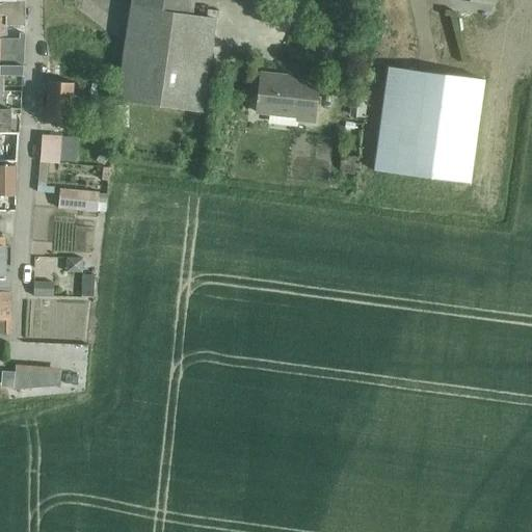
[(131,0),(130,7),(192,16),(193,0),(131,0)]
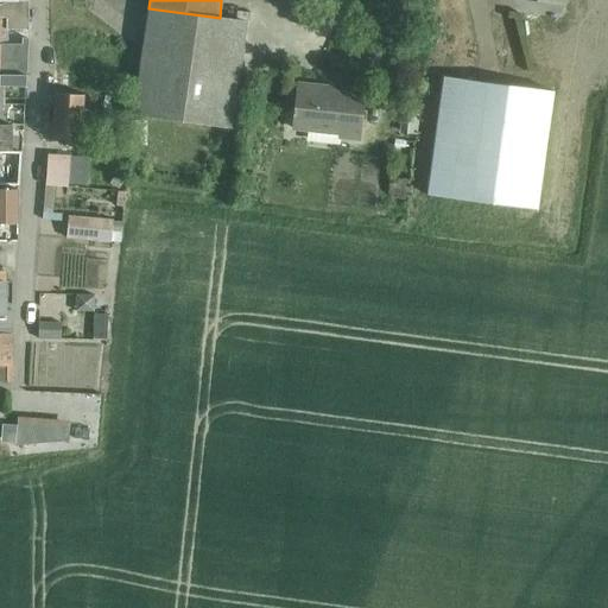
[(0,45),(7,45),(7,30),(27,30),(27,1),(17,1),(0,1),(0,45)]
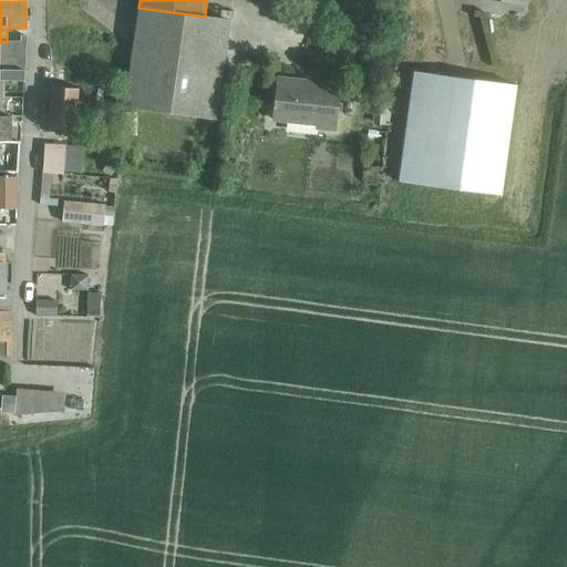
[(205,17),(138,8),(124,107),(214,120),(227,20),(205,17)]
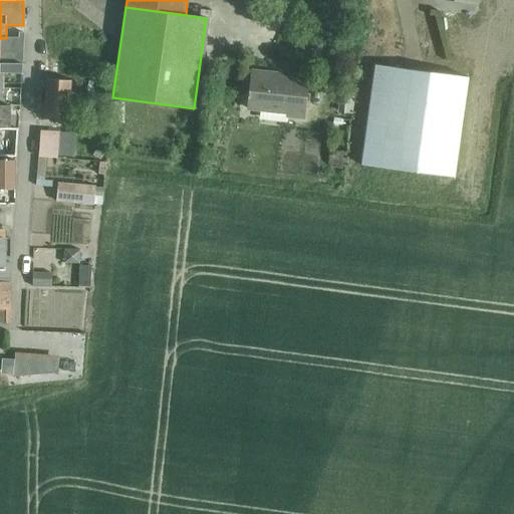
[(0,38),(0,72),(2,73),(7,73),(21,74),(23,33),(18,33),(18,38),(6,38),(0,38)]
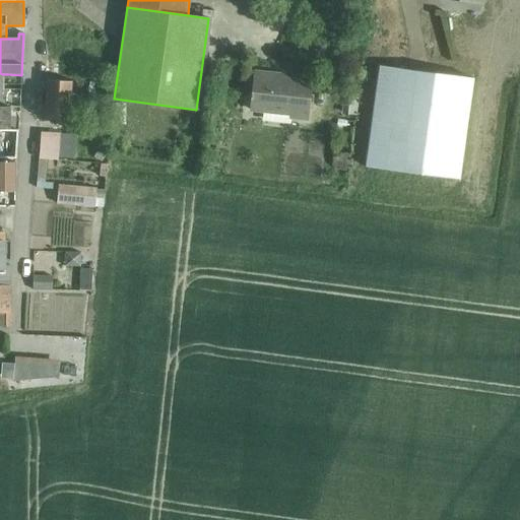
[(397,68),(379,66),(365,168),(459,180),(473,78),(406,70),(406,67),(397,66),(397,68)]
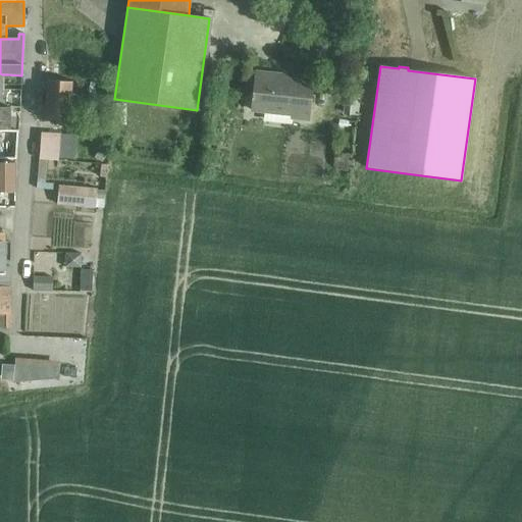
[(308,116),(311,82),(284,80),(285,74),(255,71),(251,111),(292,115),(292,120),(305,121),(306,116),(308,116)]
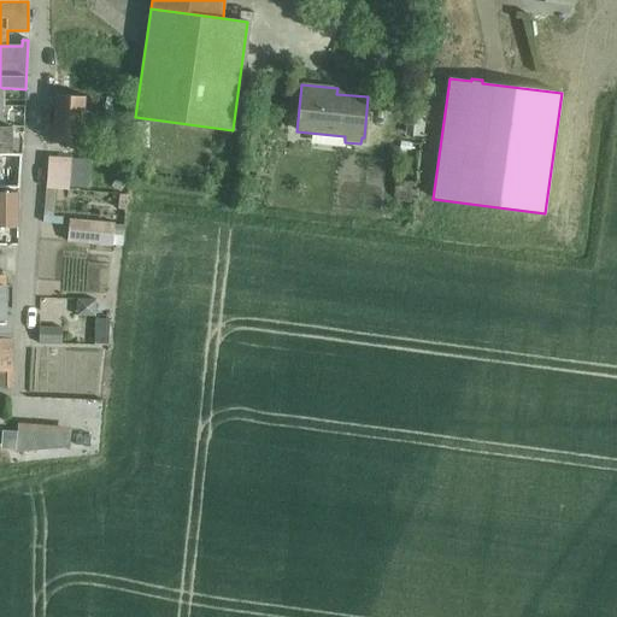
[(51,142),(82,144),(84,98),(54,95),(51,142)]
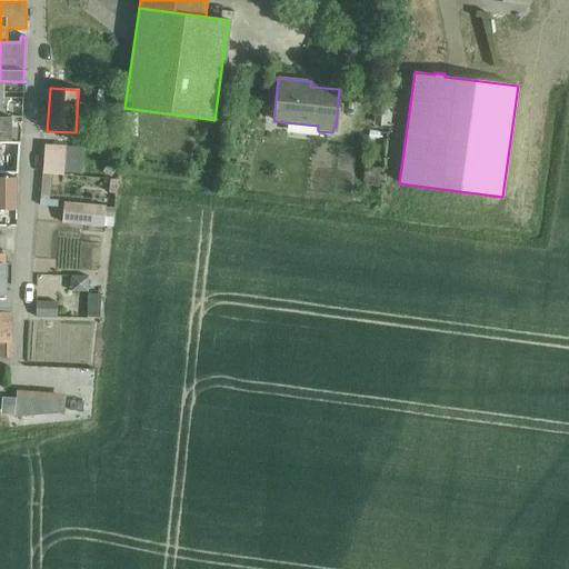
[(0,142),(19,142),(20,138),(11,138),(11,118),(0,117),(0,142)]
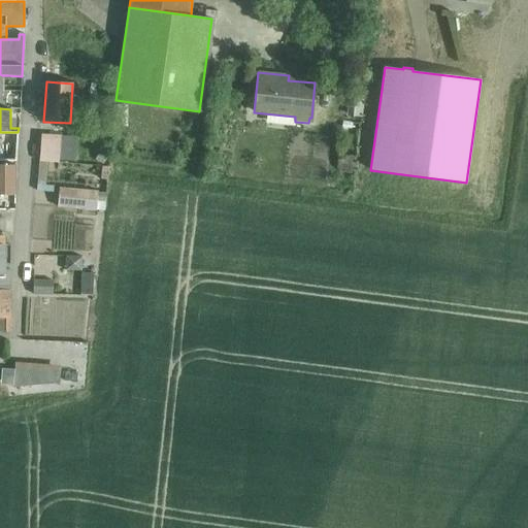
[(18,132),(0,132),(0,161),(2,161),(2,146),(17,146),(18,132)]
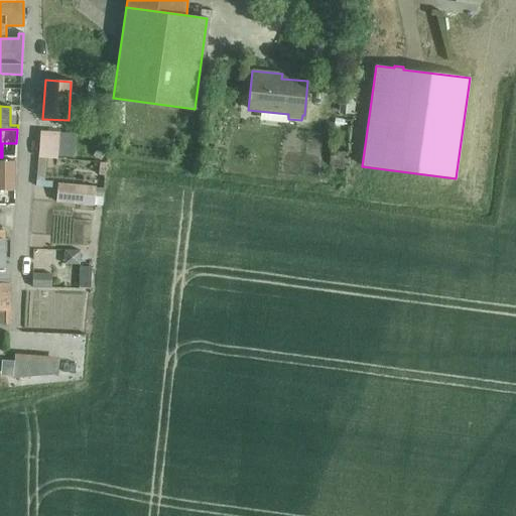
[(40,131),(38,158),(56,159),(58,133),(40,131)]
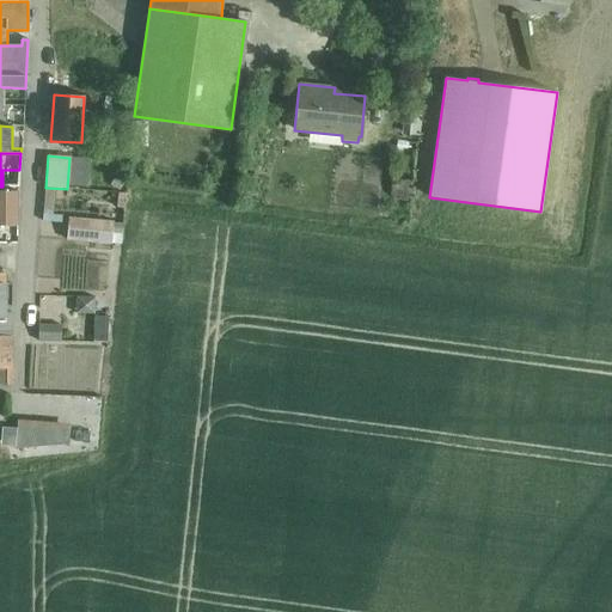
[(0,225),(17,226),(17,191),(0,190),(0,225)]
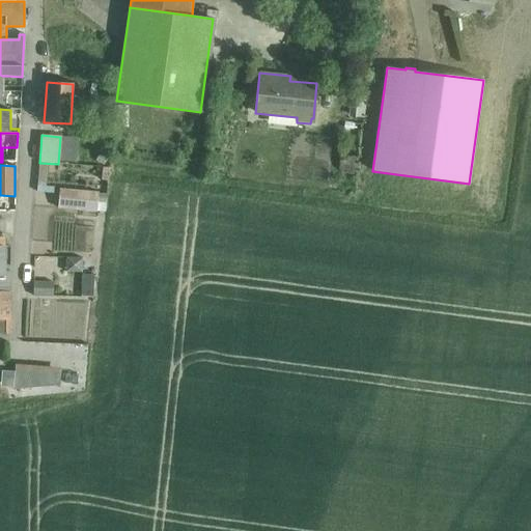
[(59,190),(57,208),(96,212),(99,193),(59,190)]
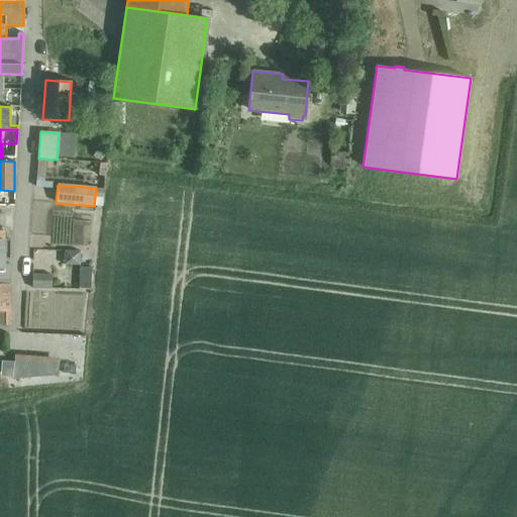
[(0,284),(10,284),(10,265),(4,265),(4,240),(0,240),(0,284)]
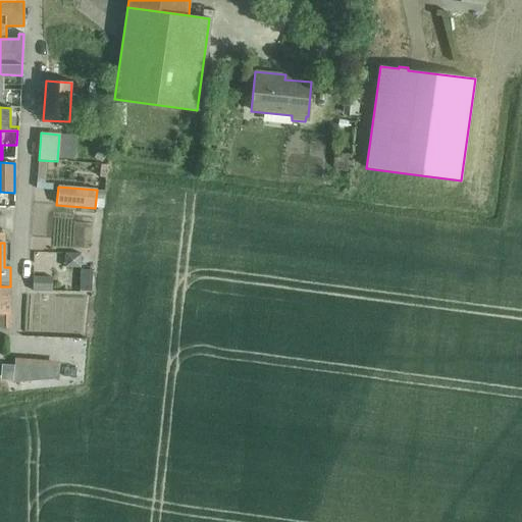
[(64,254),(64,268),(80,268),(80,255),(64,254)]
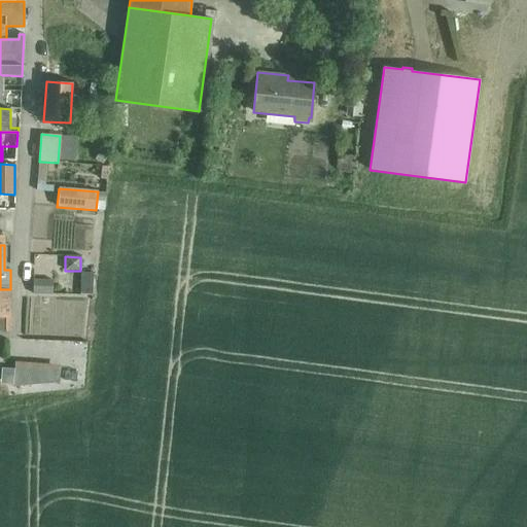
[(93,274),(81,273),(80,294),(92,294),(93,274)]
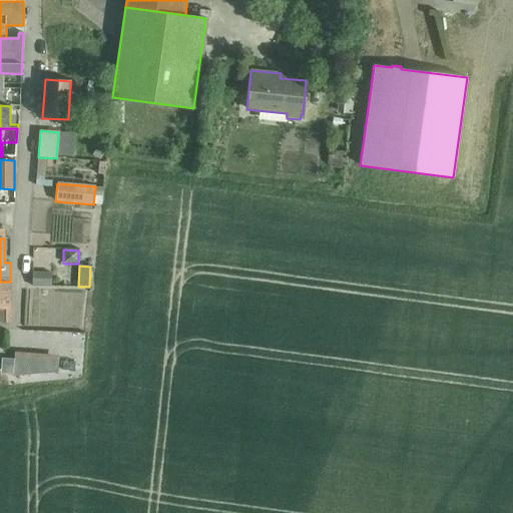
[(32,286),(51,287),(51,274),(32,273),(32,286)]
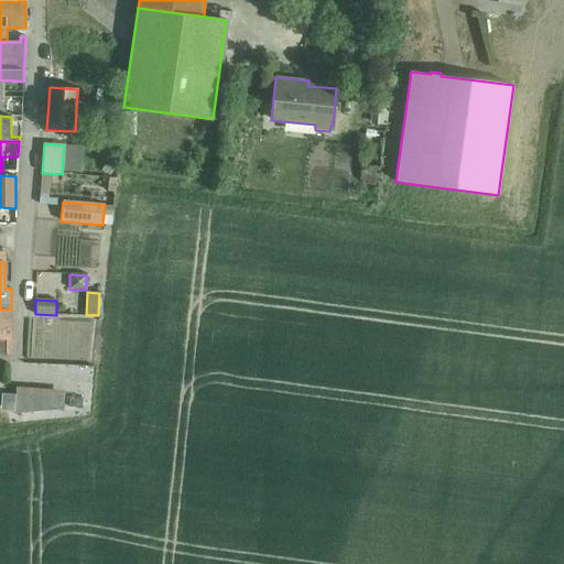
[(11,310),(0,310),(0,354),(7,354),(7,340),(11,340),(11,310)]
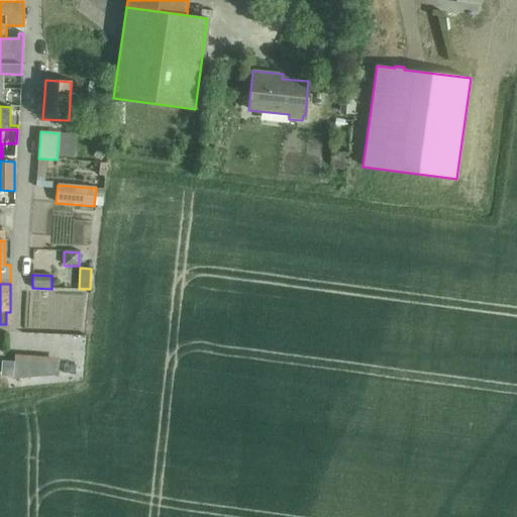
[(17,354),(15,383),(64,377),(65,357),(17,354)]
